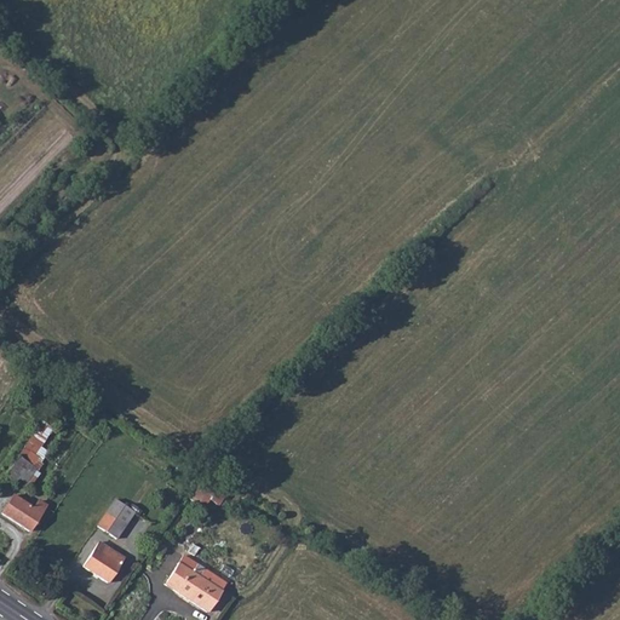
[(28,464),(35,469),(47,453),(29,440),(17,457),(28,464)]
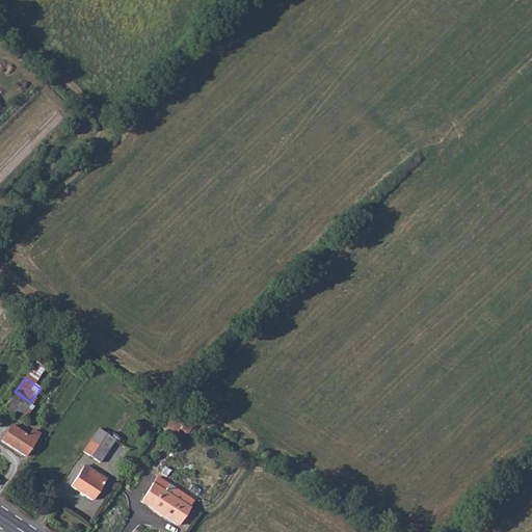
[(4,407),(12,414),(16,410),(24,398),(15,392),(4,407)]
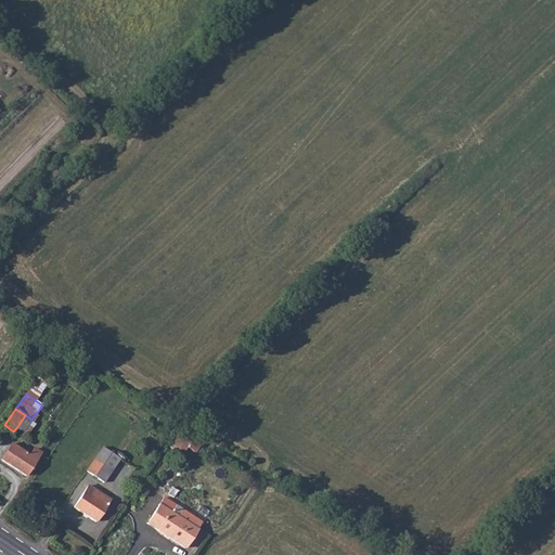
[(31,420),(25,415),(16,428),(25,435),(30,427),(34,423),(31,421),(31,420)]
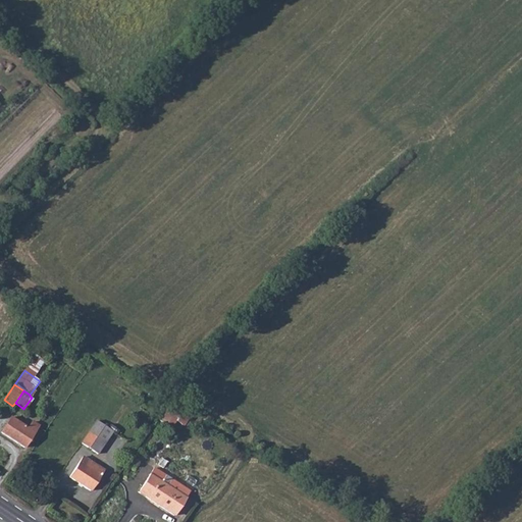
[(191,414),(172,403),(160,421),(166,426),(172,418),(175,420),(184,426),(191,414)]
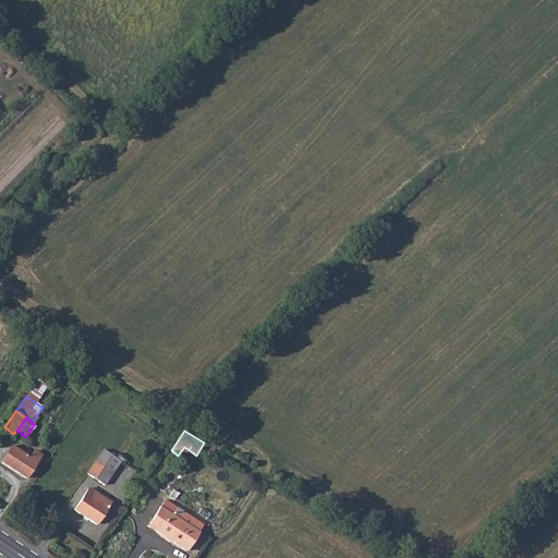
[(29,458),(11,446),(1,462),(26,478),(41,455),(34,451),(29,458)]
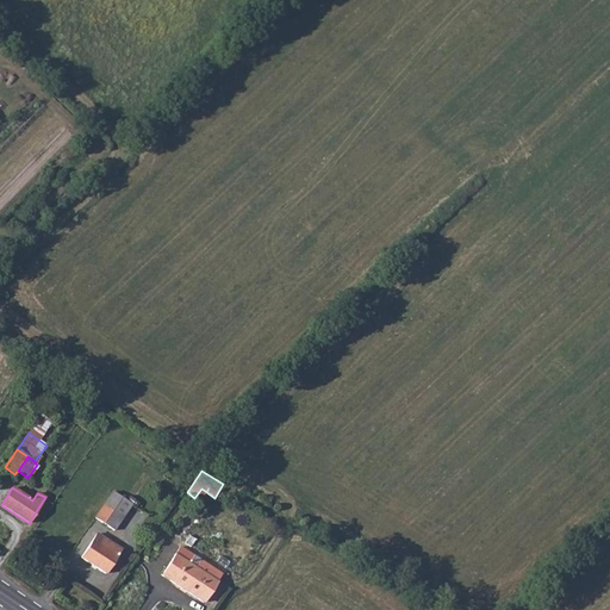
[(201,489),(194,498),(199,500),(205,491),(201,489)]
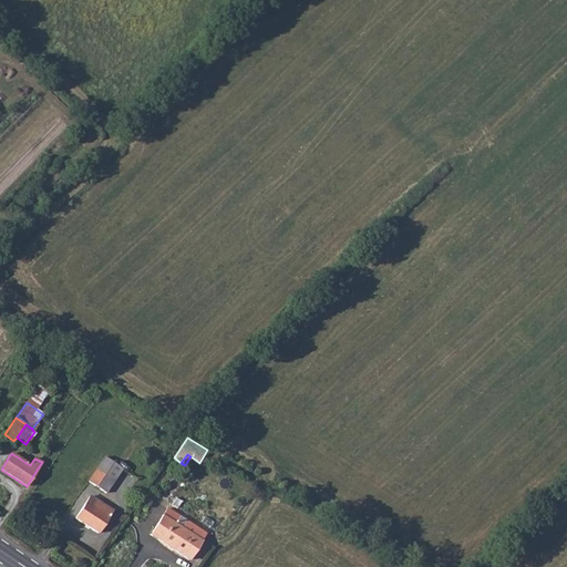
[(106,493),(122,468),(105,457),(89,482),(106,493)]
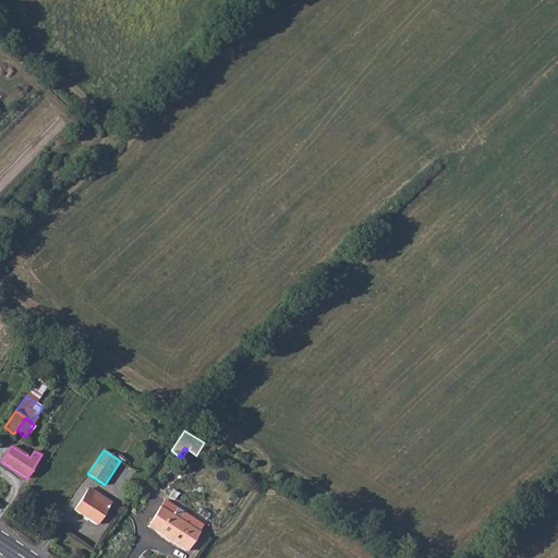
[(98,494),(89,488),(75,510),(97,524),(108,507),(95,498),(98,494)]
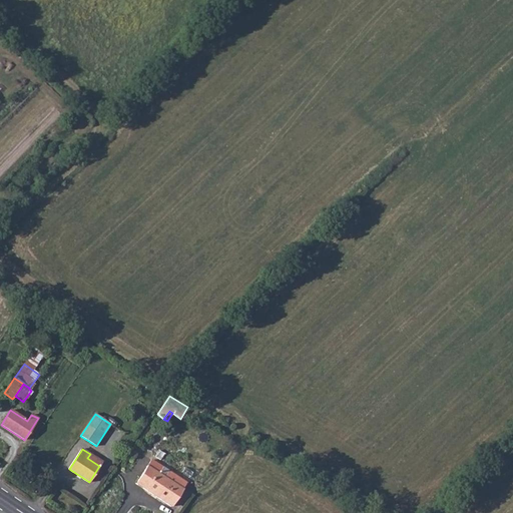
[(87,458),(99,466),(102,462),(90,454),(87,458)]
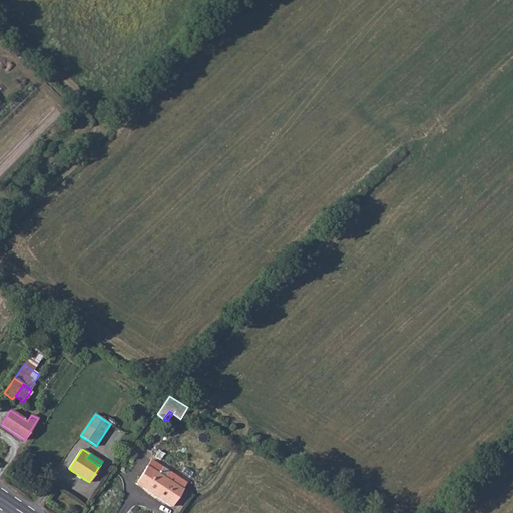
[(163,467),(151,460),(136,484),(171,506),(186,483),(168,471),(164,477),(158,474),(163,467)]
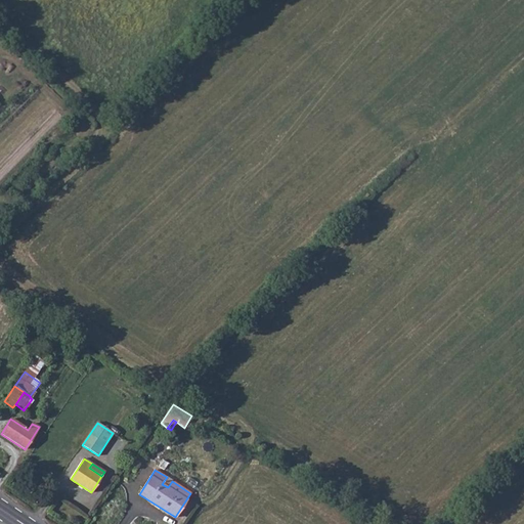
[(162,484),(168,487),(172,481),(167,477),(162,484)]
